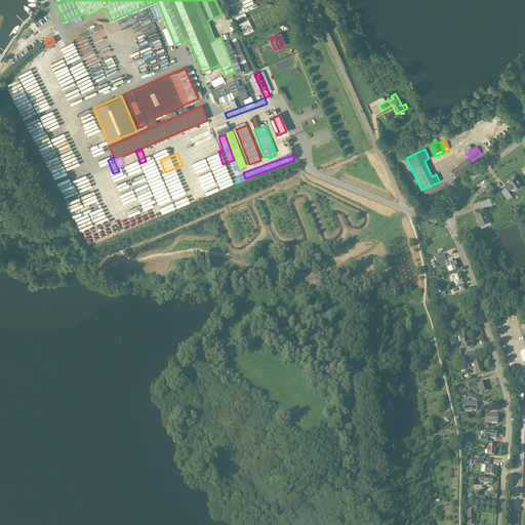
[(470,158),(451,169),(455,174),(473,164),(470,158)]
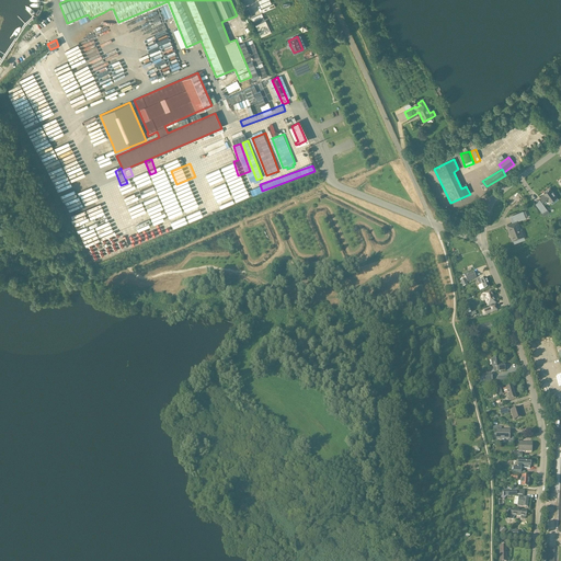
[(215,201),(220,198),(212,176),(193,184),(203,206),(205,213),(217,208),(215,201)]
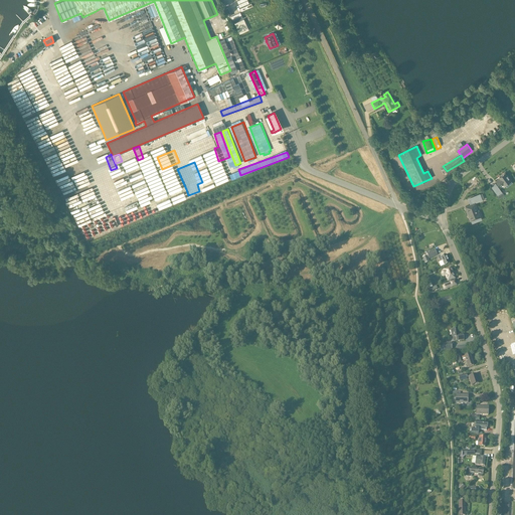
[(132,187),(97,199),(102,213),(142,199),(140,192),(151,188),(144,167),(127,173),(132,187)]
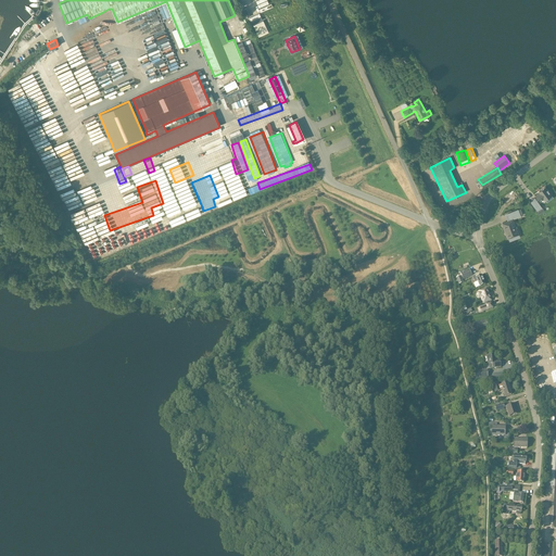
[(545,200),(551,196),(545,187),(539,191),(540,193),(536,197),(535,196),(540,202),(544,199),(545,200)]
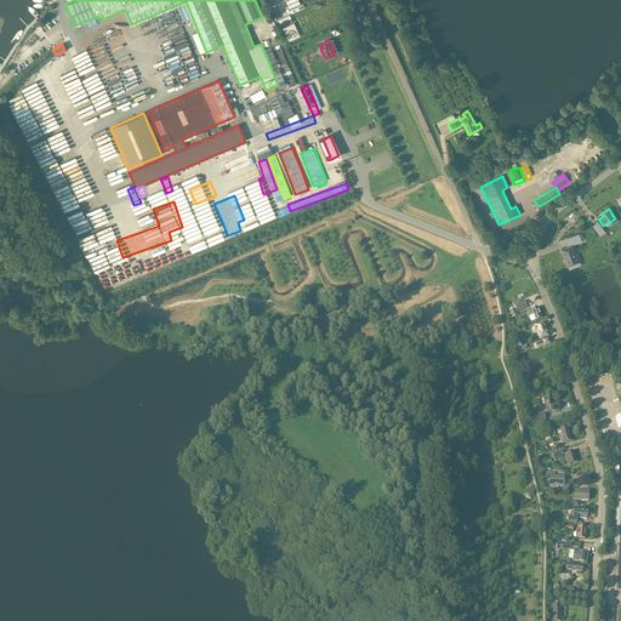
[(186,258),(195,255),(191,241),(212,234),(209,226),(197,231),(195,227),(176,234),(186,258)]
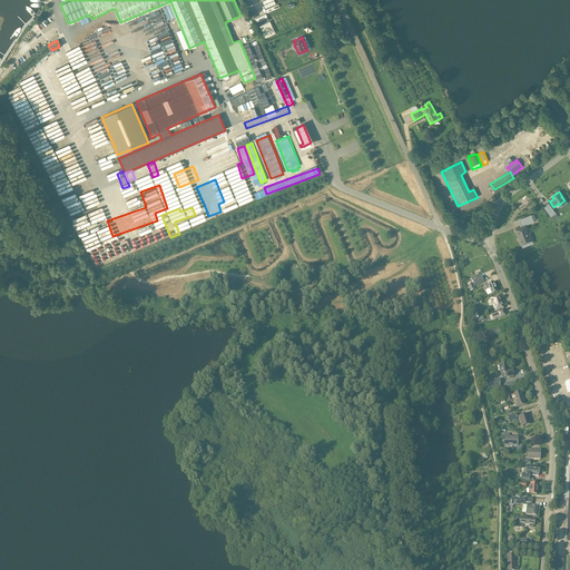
[(524,217),(527,224),(533,222),(531,215),(524,217)]
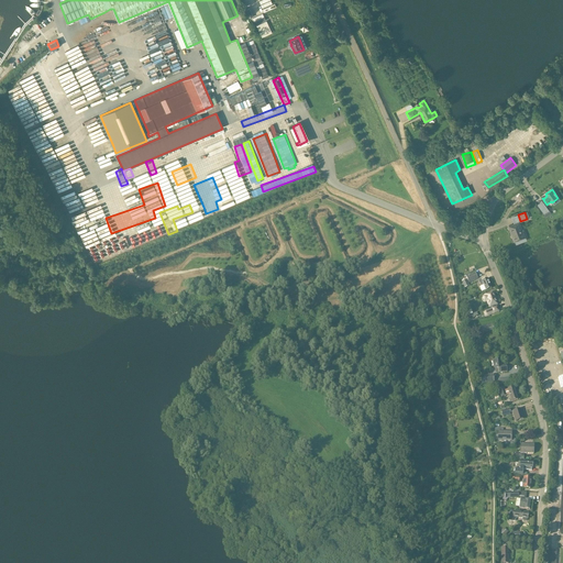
[(176,225),(178,230),(186,227),(184,221),(176,225)]
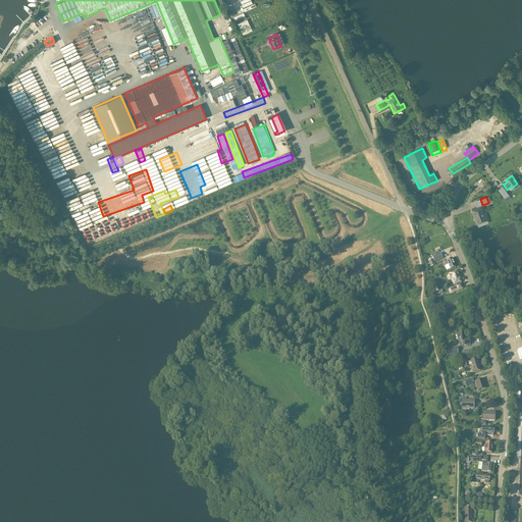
[(477,224),(487,220),(481,206),(472,209),(477,224)]
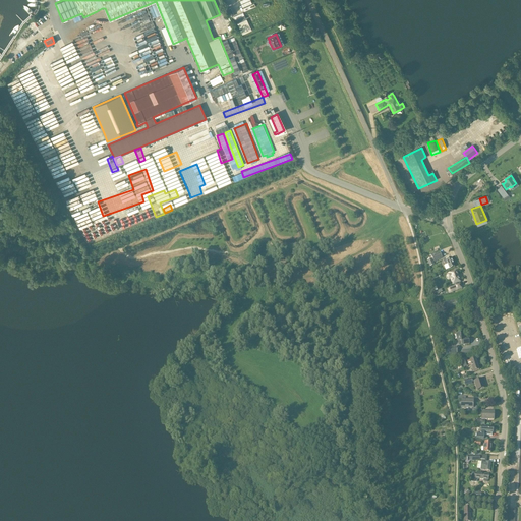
[(431,256),(433,262),(442,258),(440,253),(431,256)]
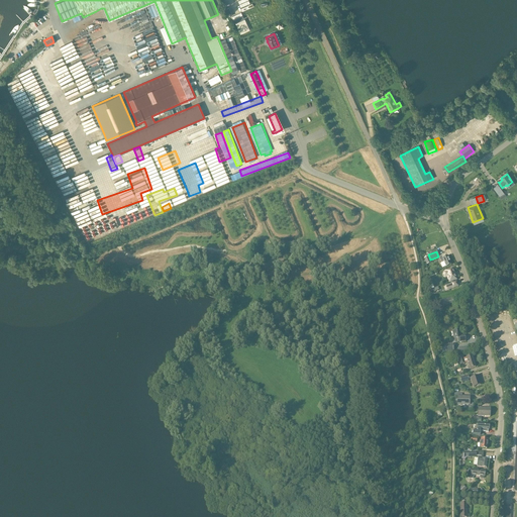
[(447,256),(442,259),(442,256),(439,259),(441,264),(444,263),(446,267),(451,265),(447,256)]
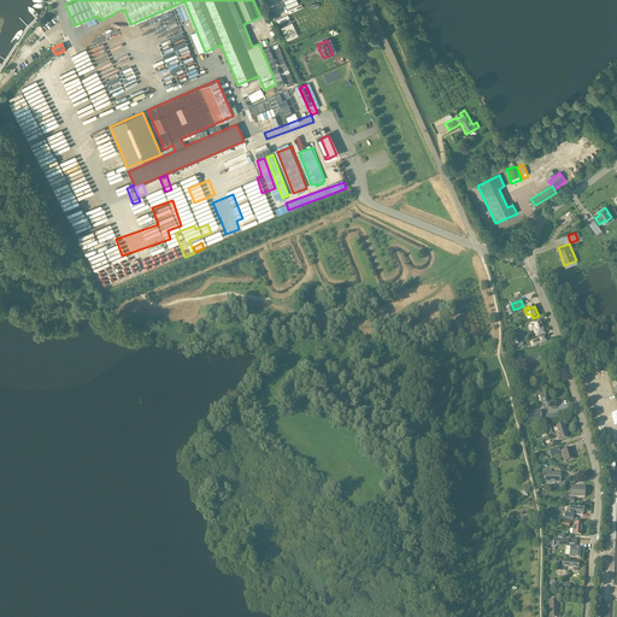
[(532,330),(533,330),(533,329),(536,338),(539,336),(539,338),(541,344),(547,342),(545,336),(544,336),(544,335),(545,334),(540,321),(532,323),(532,324),(532,325),(530,325),(529,328),(530,329),(532,330)]
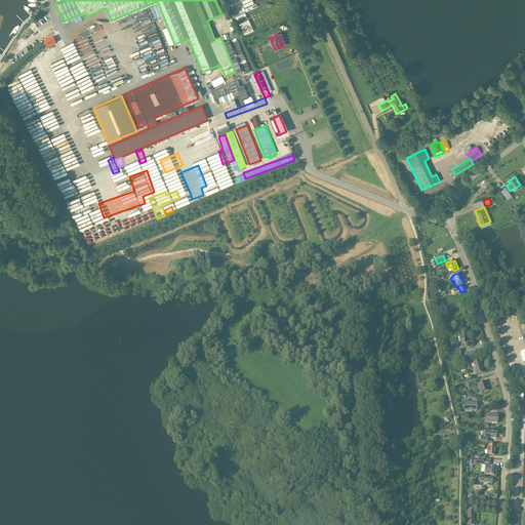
[(452,304),(437,307),(438,313),(454,310),(454,309),(463,308),(462,301),(452,304)]
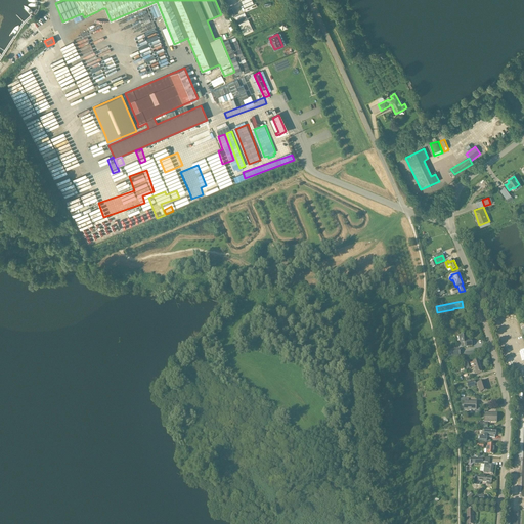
[(471,341),(468,341),(467,335),(459,336),(460,342),(461,342),(462,347),(465,347),(472,346),(471,341)]
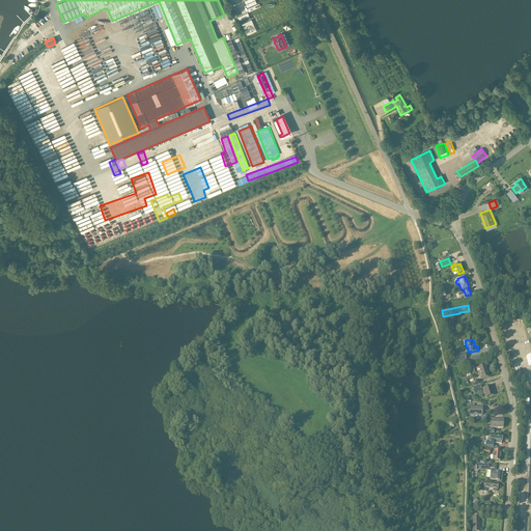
[(467,360),(466,354),(453,355),(453,362),(467,360)]
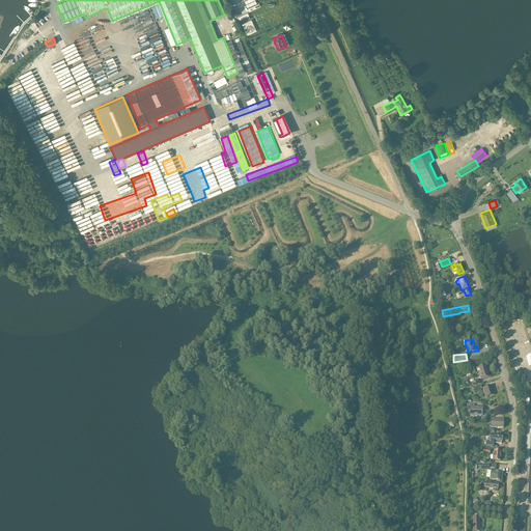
[(484,365),(479,367),(480,372),(482,379),(488,378),(484,365)]
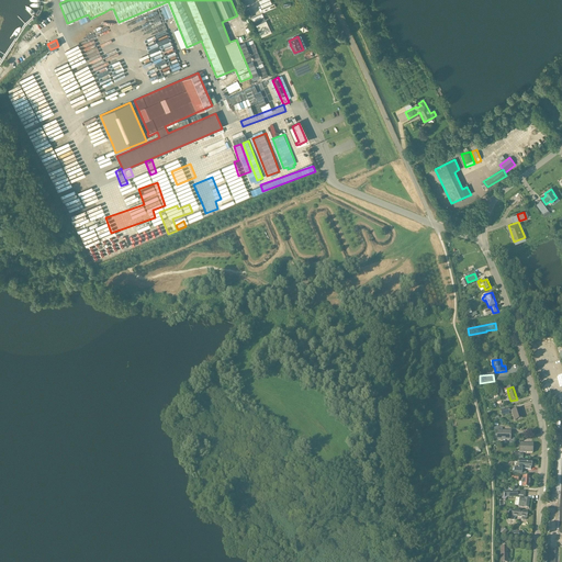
[(520,408),(512,412),(515,422),(524,418),(520,408)]
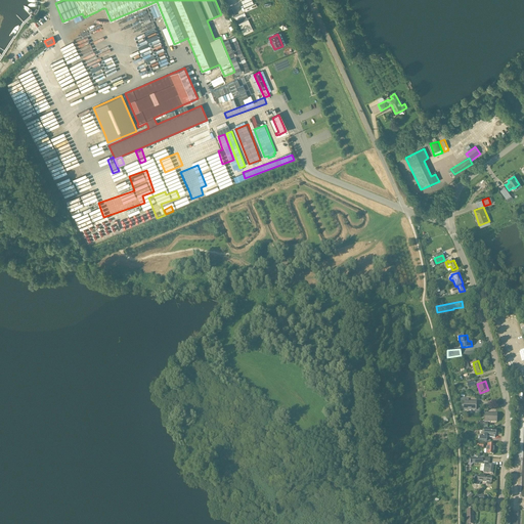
[(461,402),(465,402),(464,410),(476,410),(476,402),(468,402),(469,399),(461,399),(461,402)]
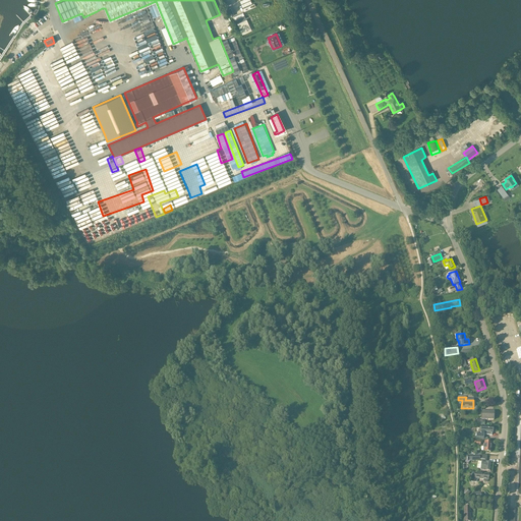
[(484,420),(494,420),(495,412),(482,411),(481,420),(475,419),(475,425),(484,425),(484,420)]
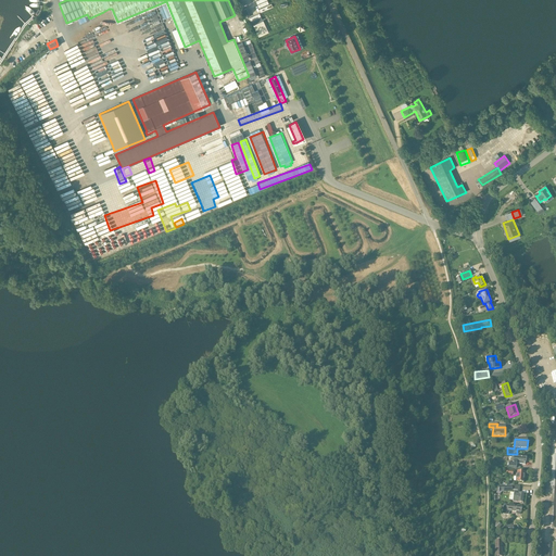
[(508,467),(508,468),(509,468),(513,468),(516,468),(517,464),(526,465),(526,462),(527,456),(514,456),(514,462),(513,462),(513,464),(509,464),(508,467)]
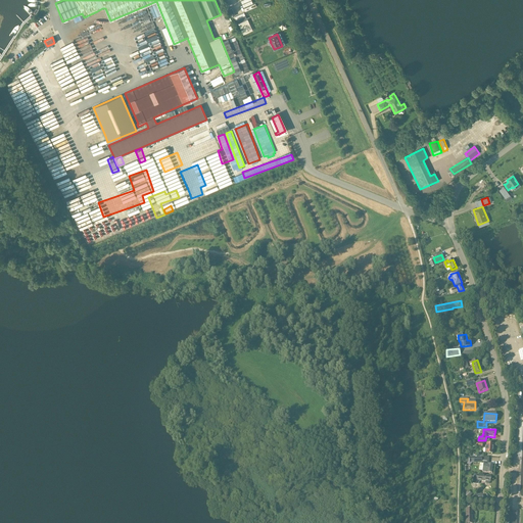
[(482,472),(486,472),(486,473),(492,473),(493,466),(488,465),(488,463),(483,463),(482,472)]
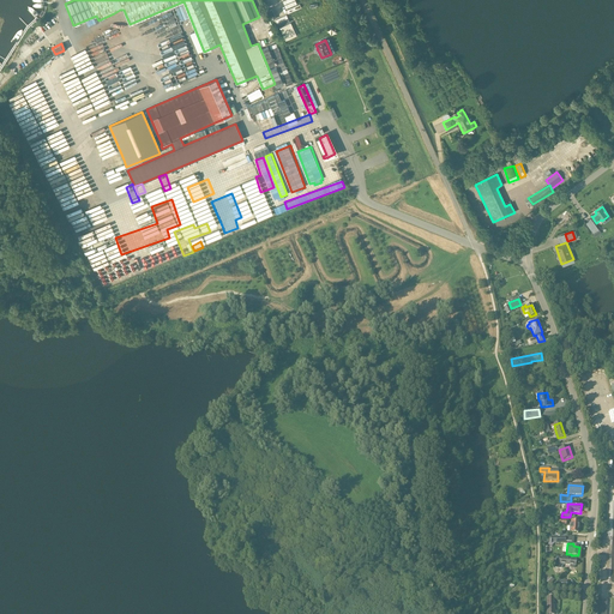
[(555,559),(554,567),(555,567),(560,569),(561,569),(563,565),(570,565),(570,567),(571,569),(573,569),(575,567),(575,566),(576,566),(577,559),(560,558),(560,559),(555,559)]
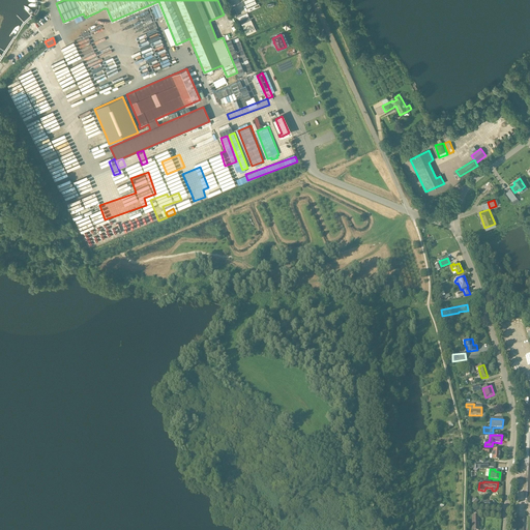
[(523,529),(524,519),(517,519),(516,529),(523,529)]
